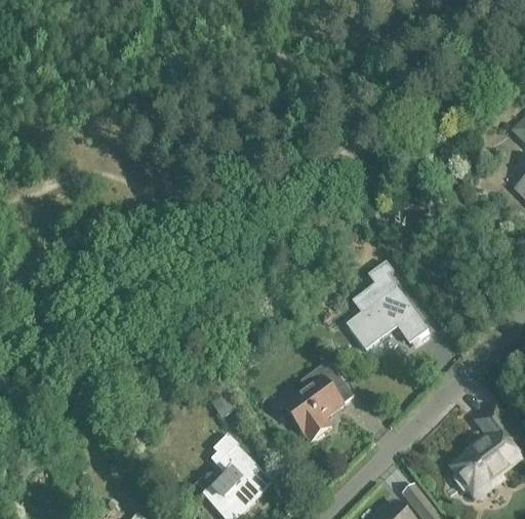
[(524,180),(517,188),(524,197),(524,115),(512,128),(524,143),(524,180)]
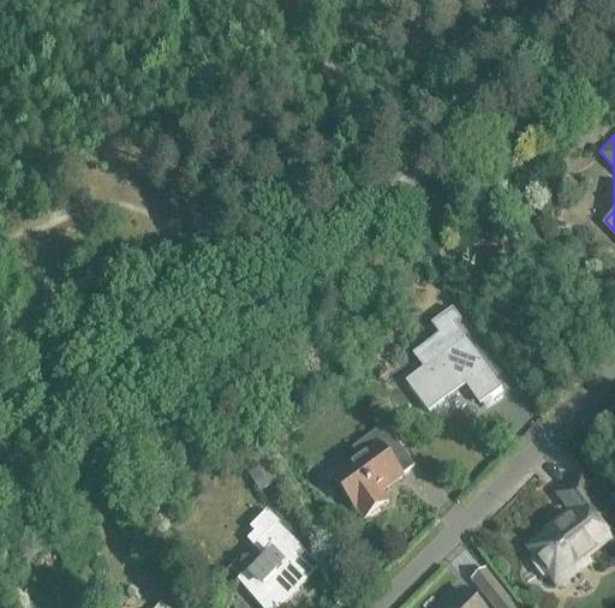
[(453,305),(431,321),(440,332),(461,317),(453,305)]
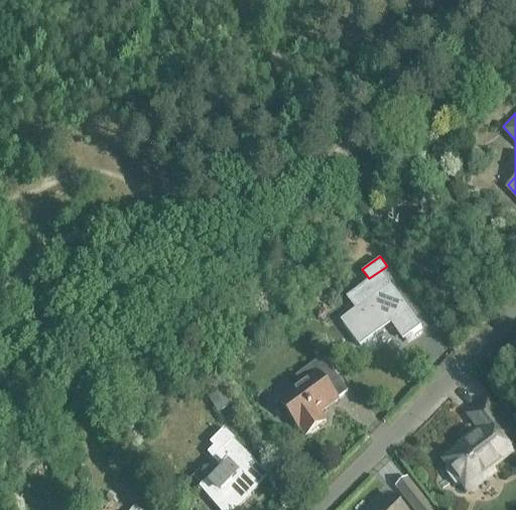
[(383,286),(341,317),(360,343),(384,326),(382,324),(389,319),(402,336),(420,324),(421,323),(390,281),(383,286)]
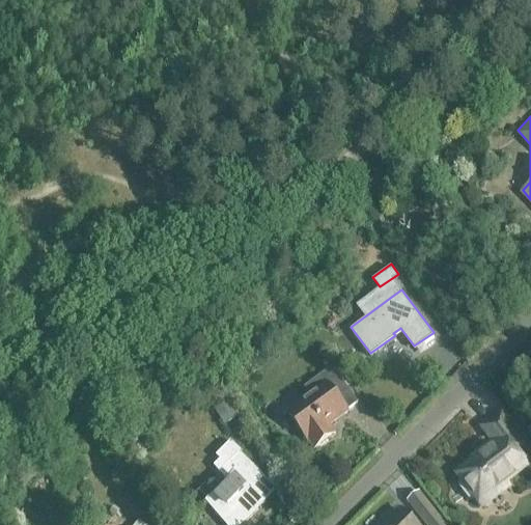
[(332,416),(332,417),(345,407),(336,394),(346,386),(330,363),(319,371),(326,380),(286,410),(306,437),(307,435),(314,444),(333,431),(326,420),(332,416)]
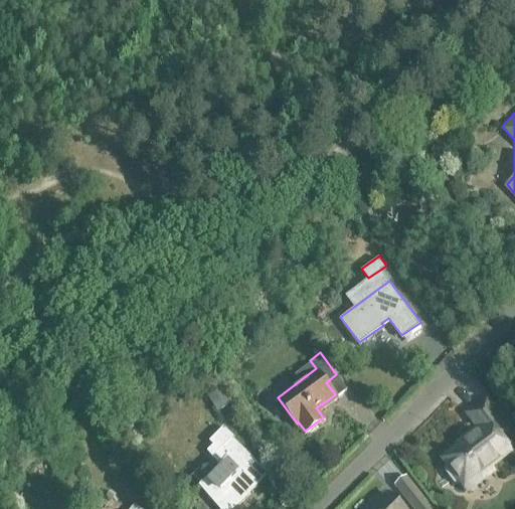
[(219,376),(218,377),(211,364),(197,372),(205,385),(204,386),(218,409),(233,399),(219,376)]
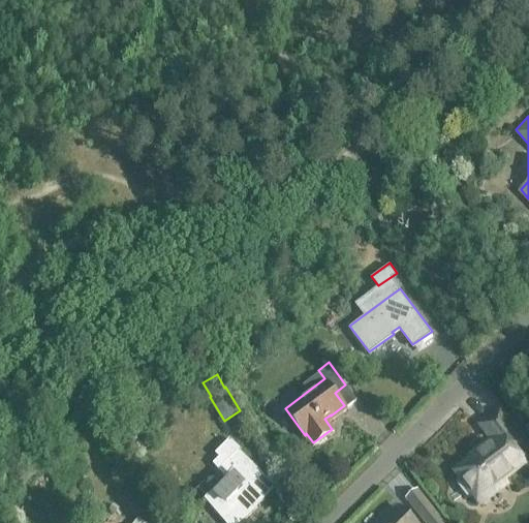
[(475,492),(479,498),(505,478),(502,474),(521,461),(508,445),(521,436),(499,408),(481,422),(493,435),(468,454),(471,457),(457,468),(459,471),(456,480),(466,493),(475,492)]
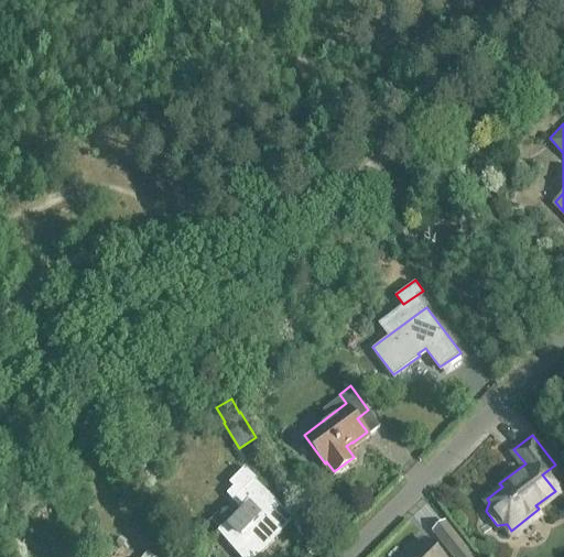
[(272,536),(273,536),(293,517),(253,478),(256,477),(242,465),(227,481),(231,485),(224,492),(239,506),(219,526),(234,545),(238,541),(253,555),(272,536)]
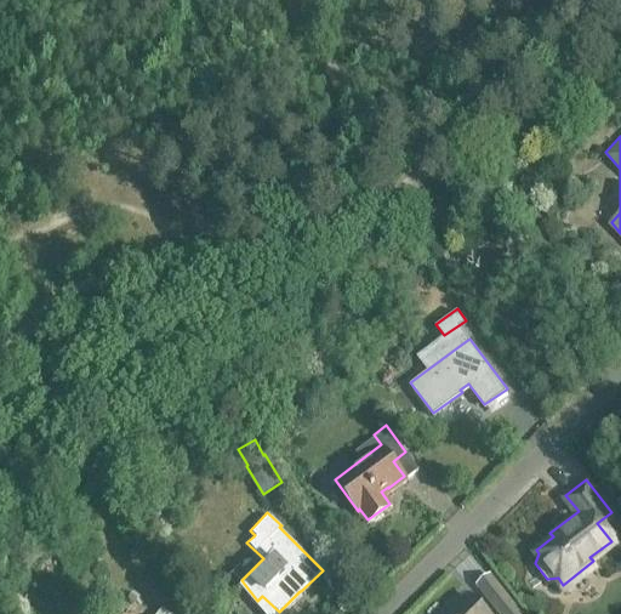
[(442,613),(489,613),(466,590),(442,613)]
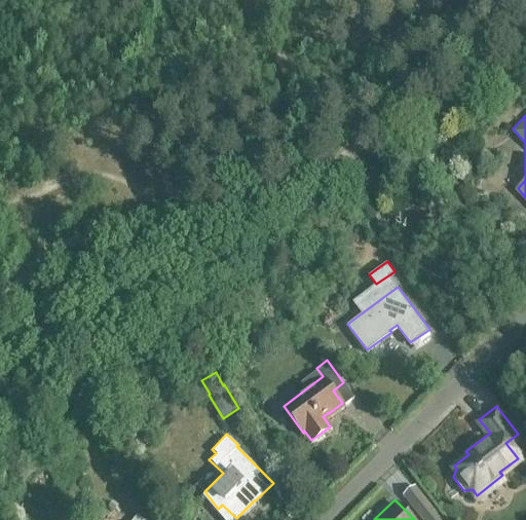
[(416,508),(424,519),(443,519),(427,499),(416,508)]
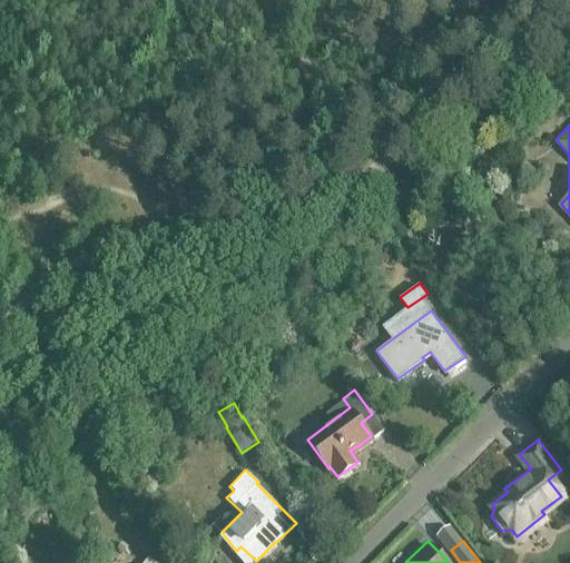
All buildings are outlined.
